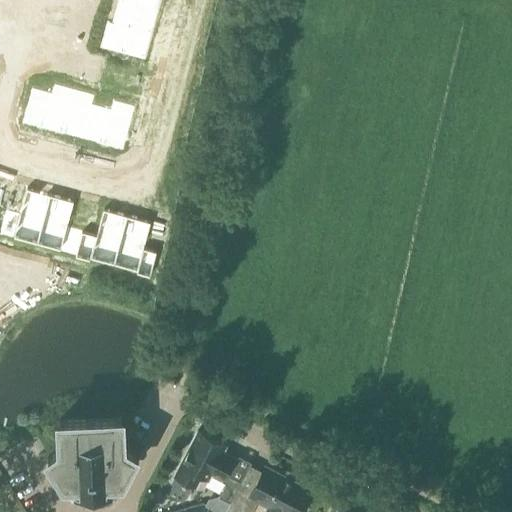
[(118,0),(112,24),(153,35),(159,11),(119,0),(118,0)]
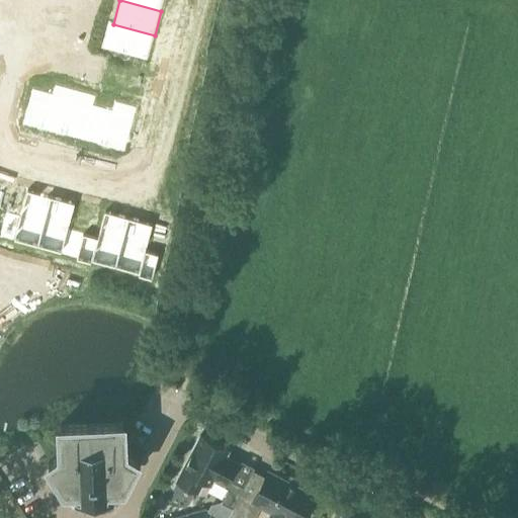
[(120,0),(161,11),(164,0),(120,0)]
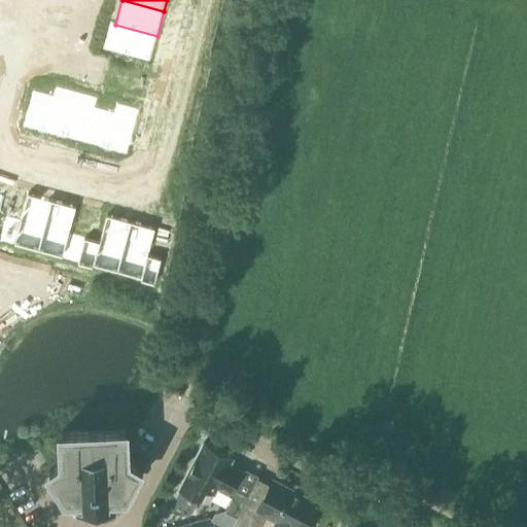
[(76,14),(73,26),(85,29),(89,18),(76,14)]
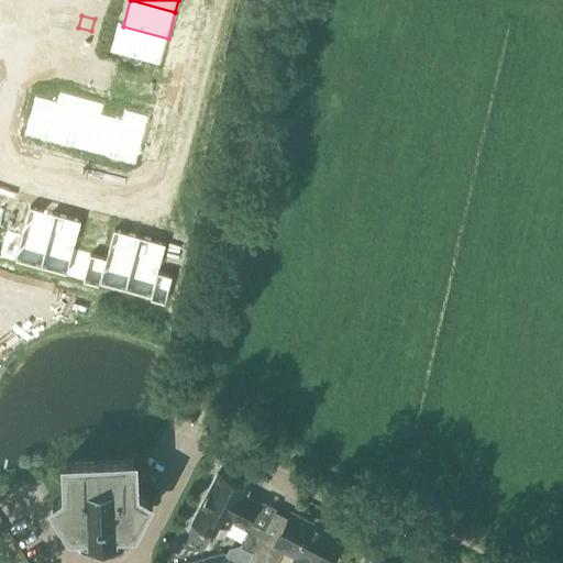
[(168,39),(123,26),(116,54),(161,66),(168,39)]
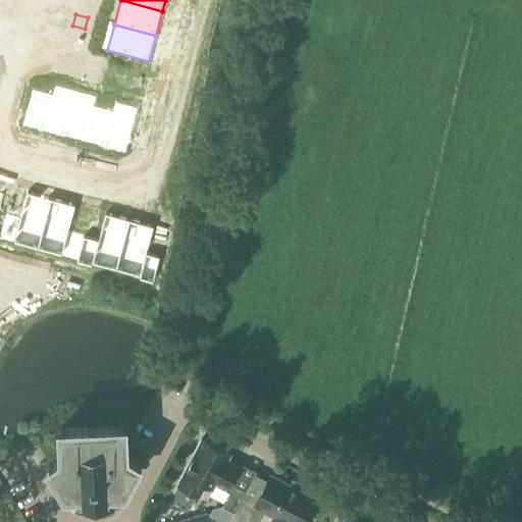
[(58,46),(54,62),(62,64),(66,48),(58,46)]
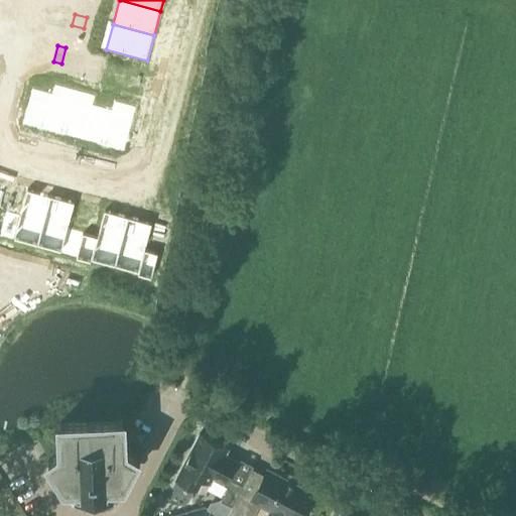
[(66,47),(61,63),(69,67),(74,49),(66,47)]
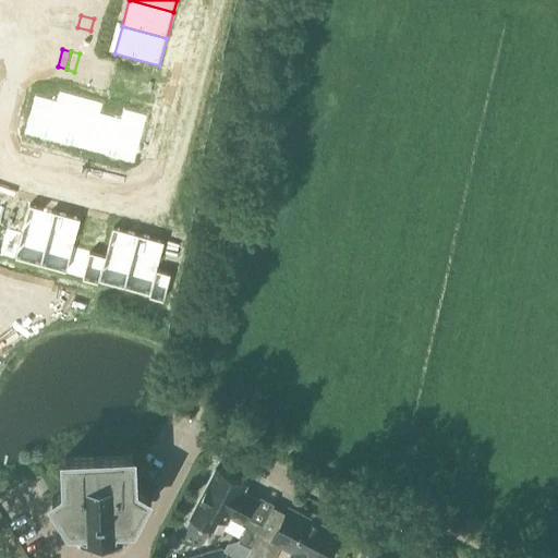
[(106,61),(100,79),(109,81),(113,63),(106,61)]
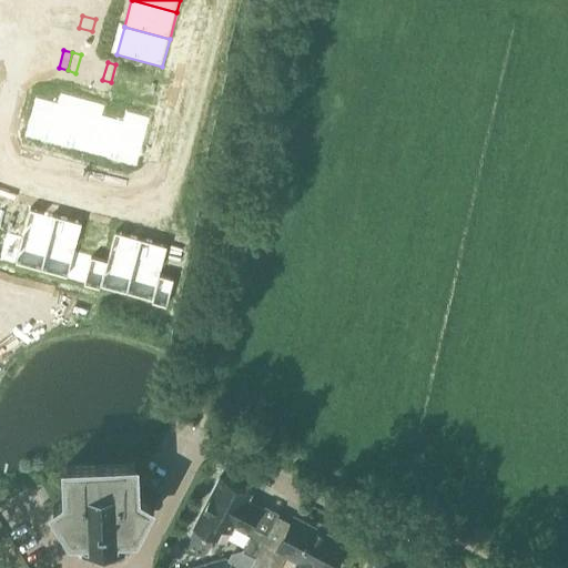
[(115,64),(111,82),(120,84),(124,67),(115,64)]
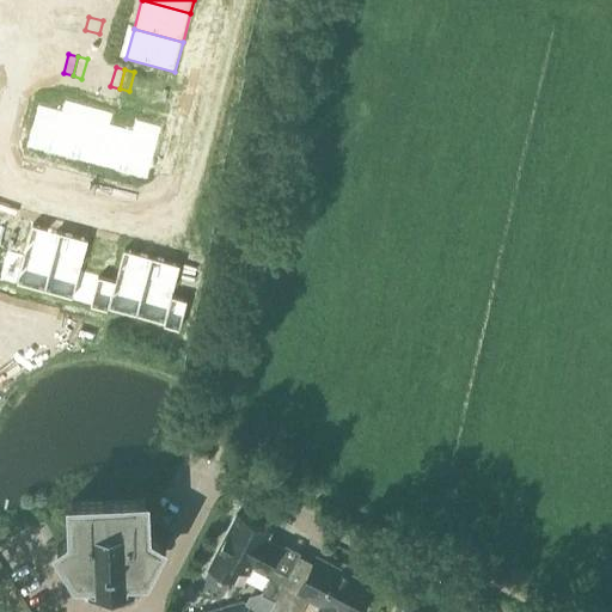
[(148,75),(144,96),(153,98),(158,78),(148,75)]
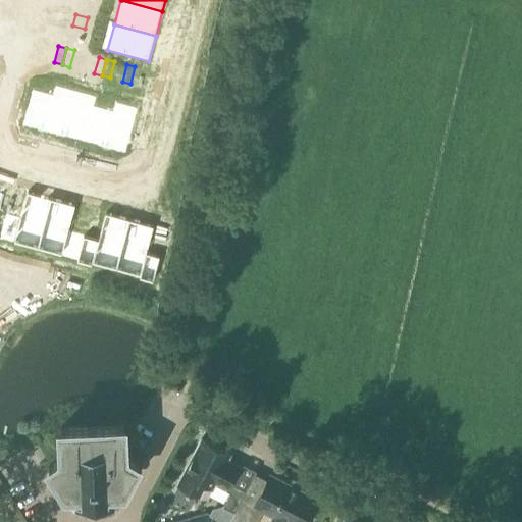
[(43,133),(54,95),(33,89),(22,86),(17,105),(28,108),(22,126),(43,133)]
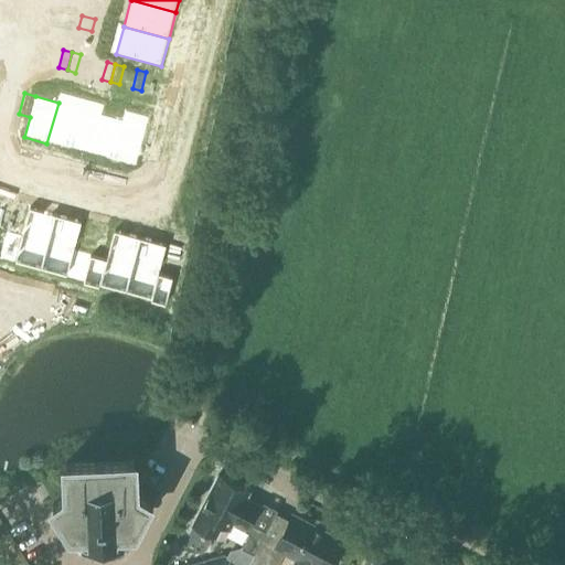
[(68,149),(68,148),(80,108),(59,103),(46,144),(68,149)]
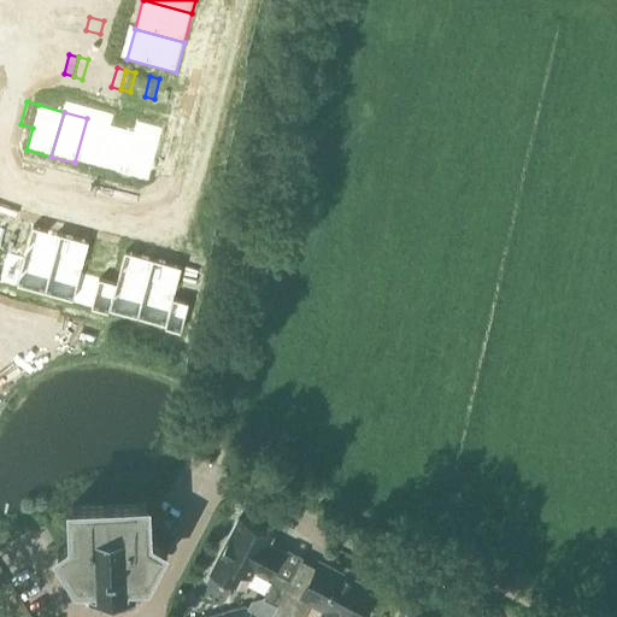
[(75,162),(99,169),(111,124),(87,118),(75,162)]
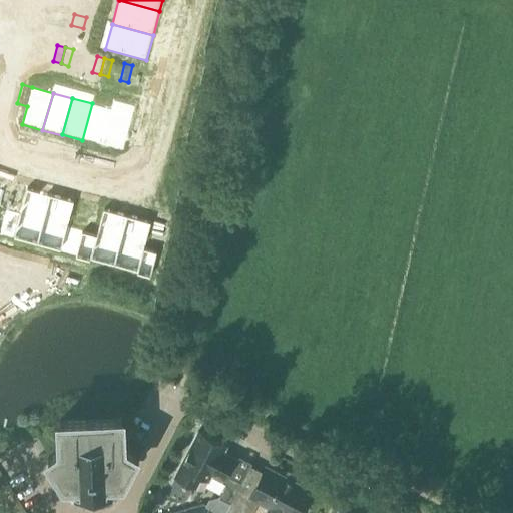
[(82,140),(102,145),(112,109),(92,103),(82,140)]
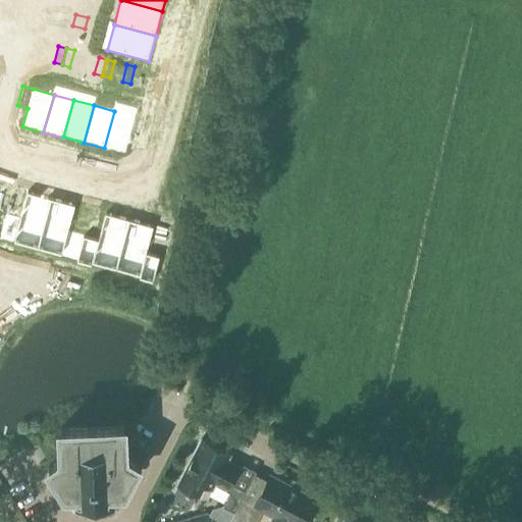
[(103,149),(125,155),(136,117),(114,111),(104,148),(103,149)]
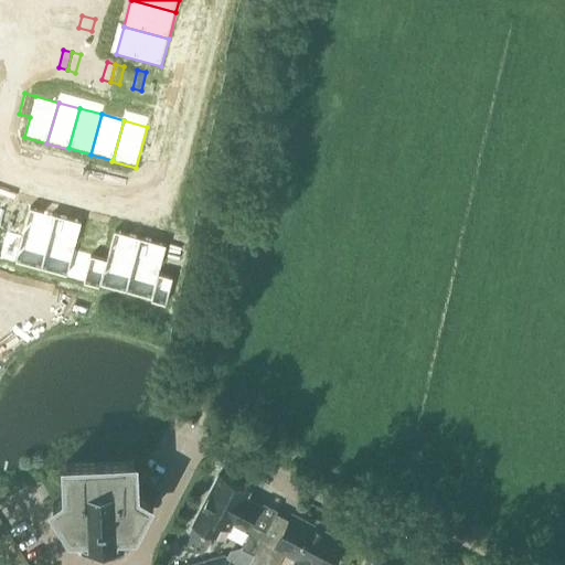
[(16,253),(43,260),(56,213),(28,205),(20,235),(6,231),(0,251),(0,258),(13,263),(16,253)]
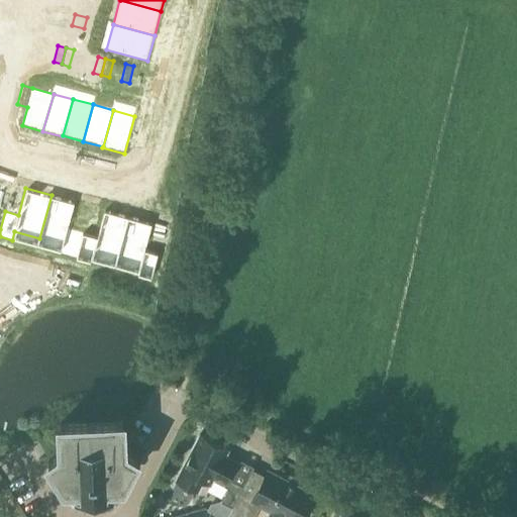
[(52,195),(39,238),(64,245),(62,253),(76,257),(83,232),(70,228),(77,203),(52,195)]
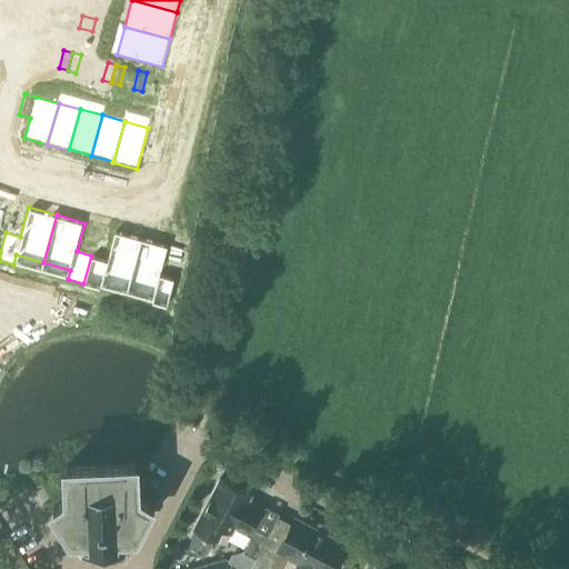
[(129,286),(141,238),(113,230),(106,259),(91,256),(83,283),(99,288),(101,278),(129,286)]
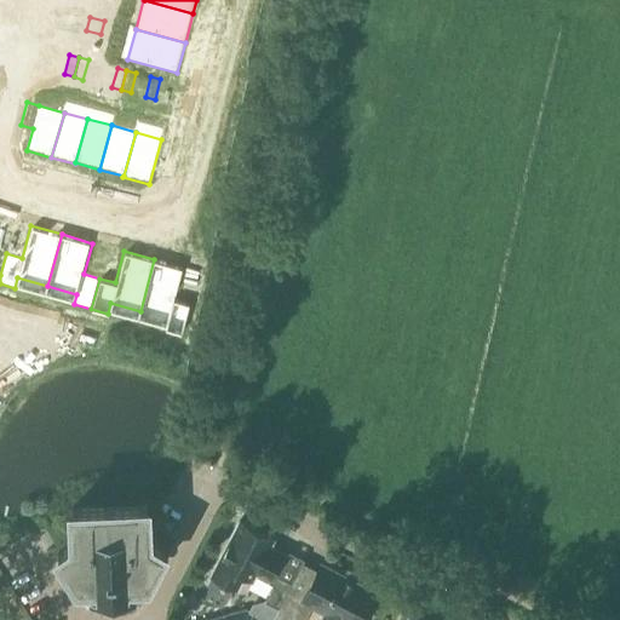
[(154,259),(141,311),(170,319),(167,331),(183,336),(193,304),(177,299),(185,268),(155,259),(154,259)]
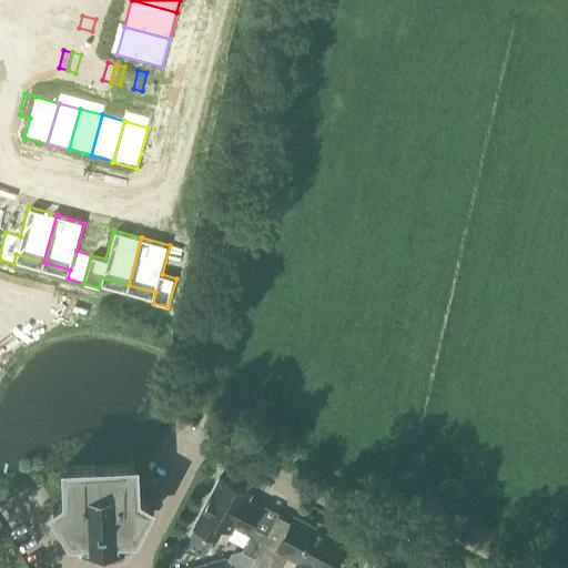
[(128,533),(137,531),(152,503),(150,501),(150,503),(138,496),(137,463),(134,463),(69,466),(69,465),(67,465),(68,498),(57,506),(54,506),(72,535),(81,534),(81,544),(129,541),(128,533)]
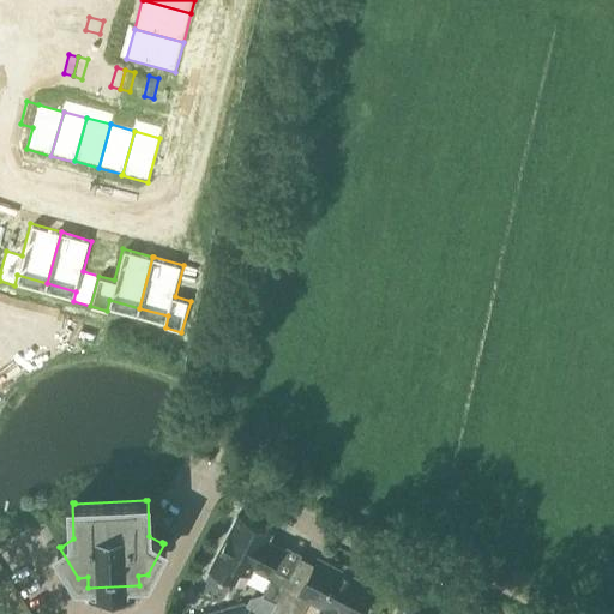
[(271,534),(239,516),(211,570),(226,577),(241,572),(242,570),(251,573),(254,566),(269,573),(268,577),(272,579),(264,595),(277,602),(290,577),(272,567),(282,549),(268,541),(271,534)]
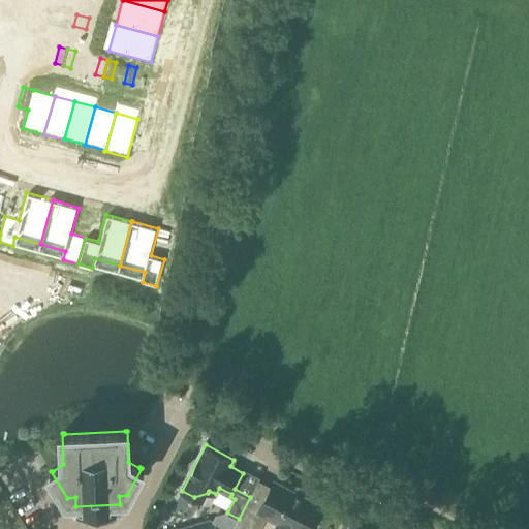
[(310,528),(322,506),(275,481),(262,506),(249,499),(234,528),(258,528),(266,516),(278,523),(275,528),(310,528)]
